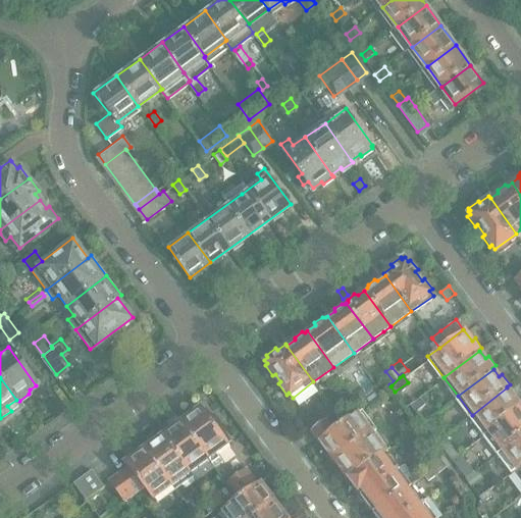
[(520,399),(516,393),(513,396),(507,387),(472,415),(485,432),(520,406),(520,405),(520,404),(520,399)]
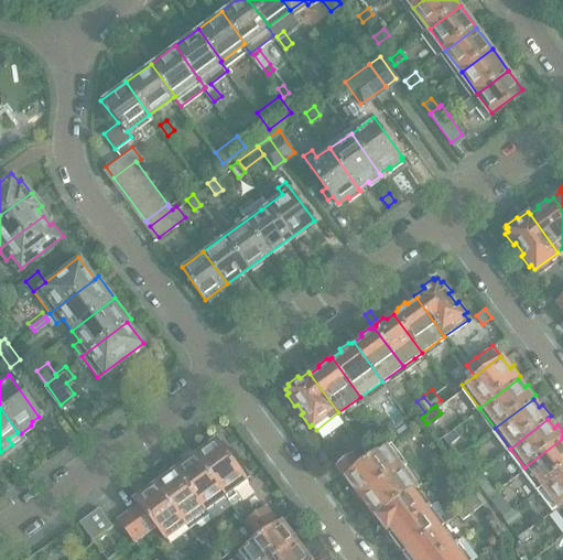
[(392,440),(397,435),(389,426),(383,429),(392,440)]
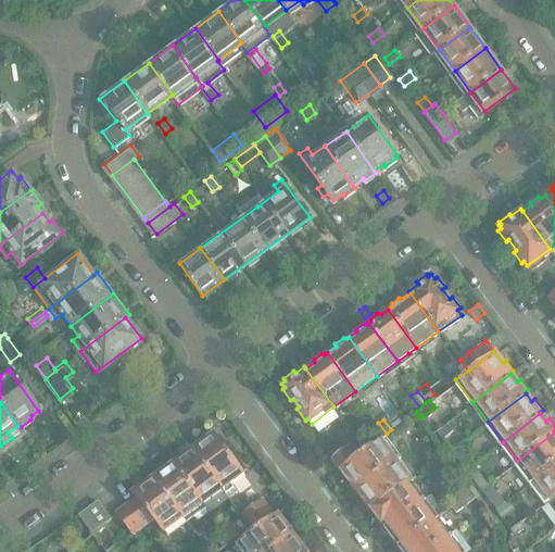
[(441,438),(453,428),(446,422),(434,430),(441,438)]
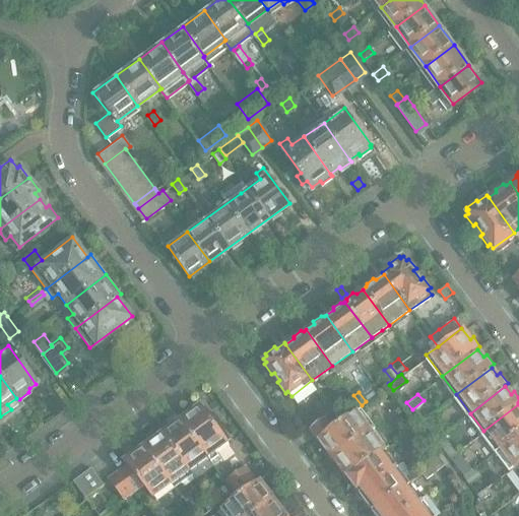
[(200,404),(199,405),(197,402),(186,409),(188,412),(180,418),(208,455),(207,456),(222,477),(226,473),(216,459),(219,457),(214,451),(228,442),(226,441),(230,439),(204,403),(201,406),(200,404)]
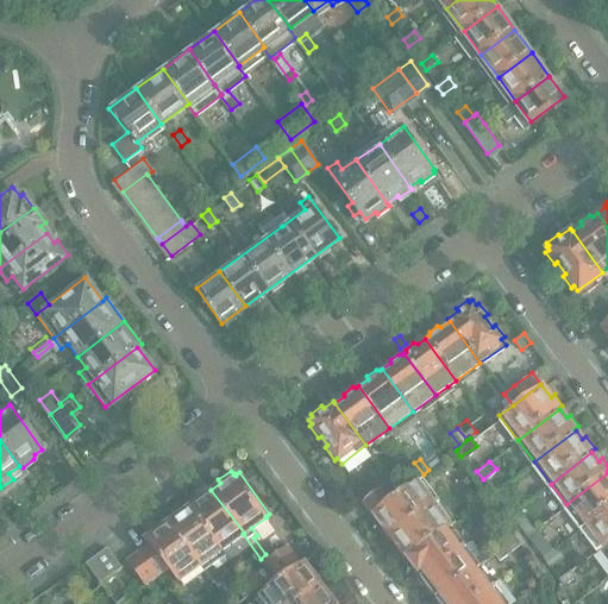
[(607,473),(566,504),(583,527),(607,507),(607,473)]
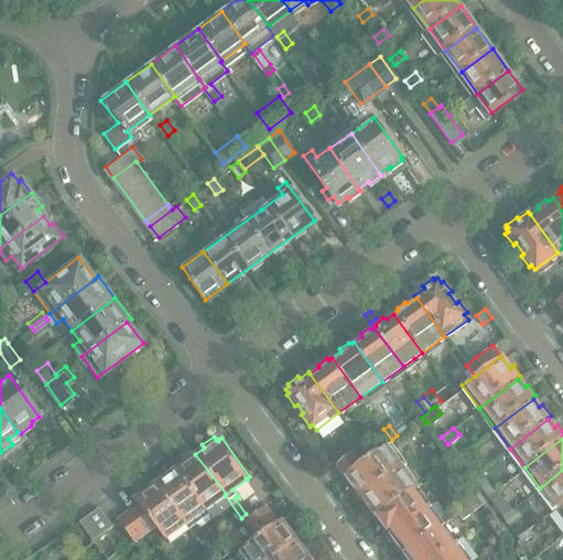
[(359,444),(336,462),(336,463),(345,475),(370,456),(360,444),(359,444)]
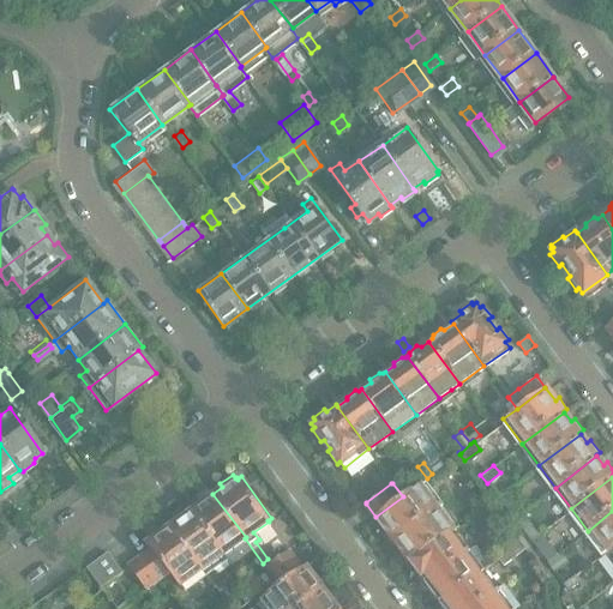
[(455,528),(421,483),(403,496),(376,517),(385,529),(389,526),(403,547),(400,549),(409,562),(450,532),(455,528)]
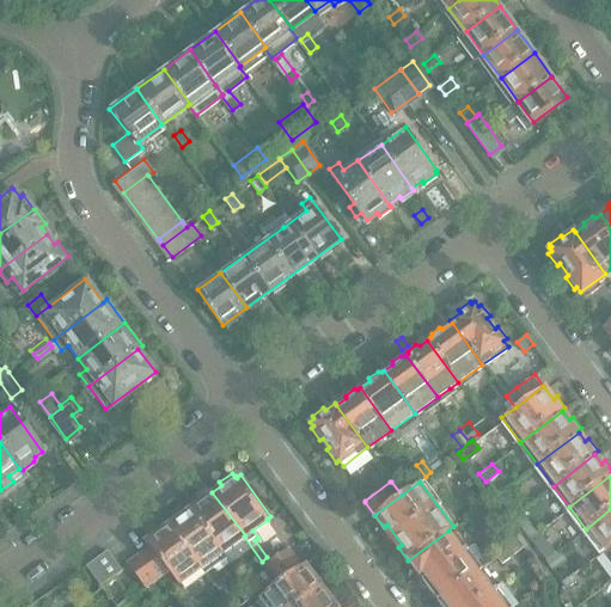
[(508,490),(511,488),(508,484),(496,494),(513,515),(520,509),(521,508),(508,490)]
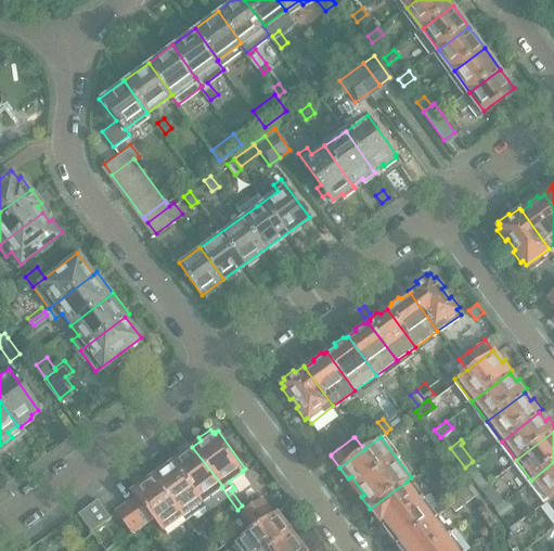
[(222,486),(192,447),(190,444),(179,451),(181,455),(172,461),(203,501),(221,487),(222,486)]
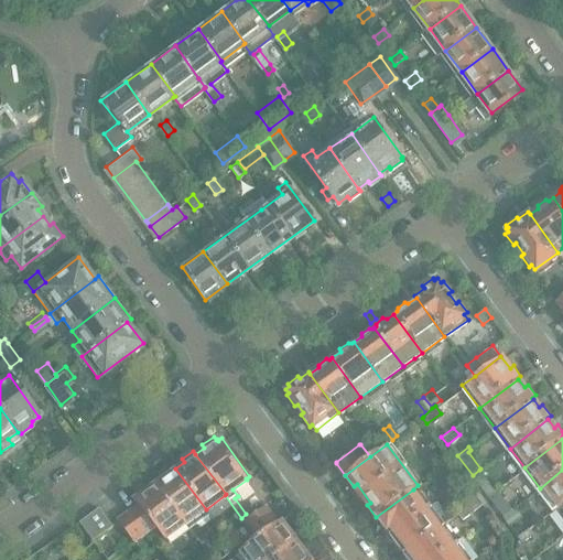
[(439,469),(450,460),(443,451),(432,460),(439,469)]
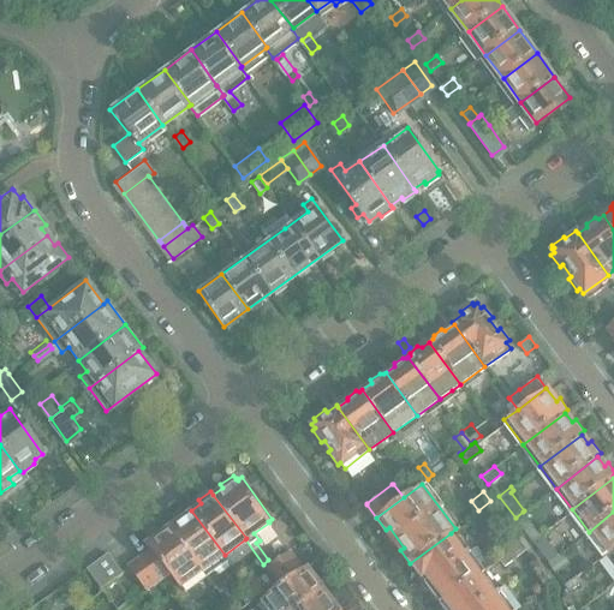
[(225,555),(191,510),(189,507),(176,515),(179,520),(170,526),(202,570),(225,555)]
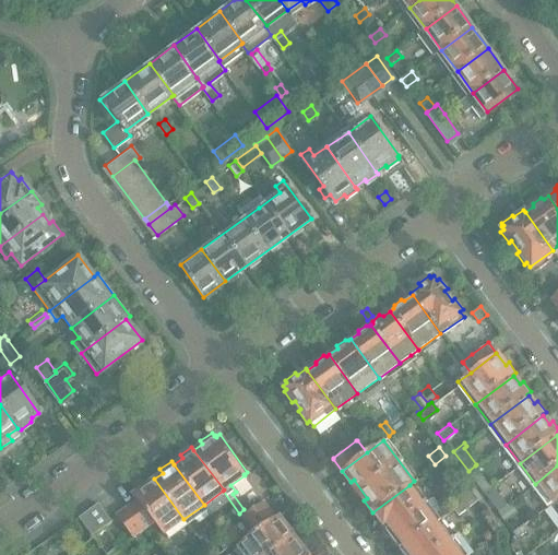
[(490,485),(475,465),(469,471),(483,491),(484,489),(484,491),(490,485)]
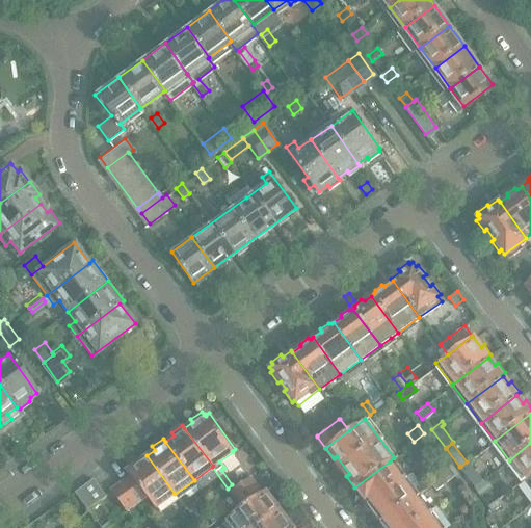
[(530,443),(509,460),(523,479),(530,472),(530,443)]
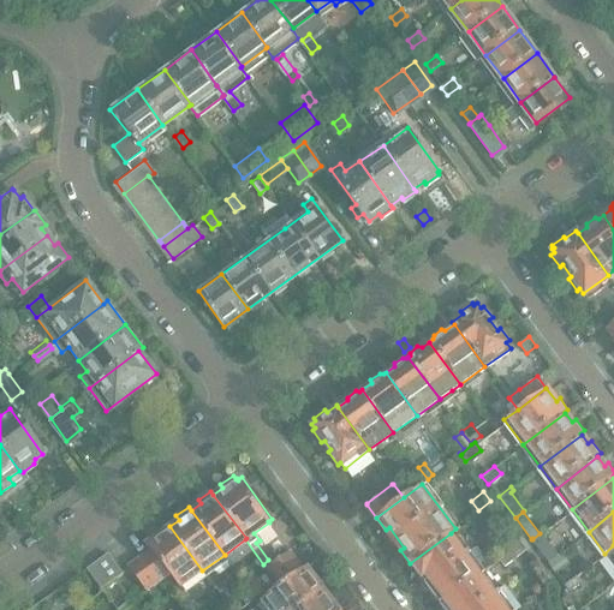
[(202,570),(170,526),(167,522),(155,532),(158,534),(148,542),(150,546),(139,554),(159,580),(170,572),(180,586),(202,570)]
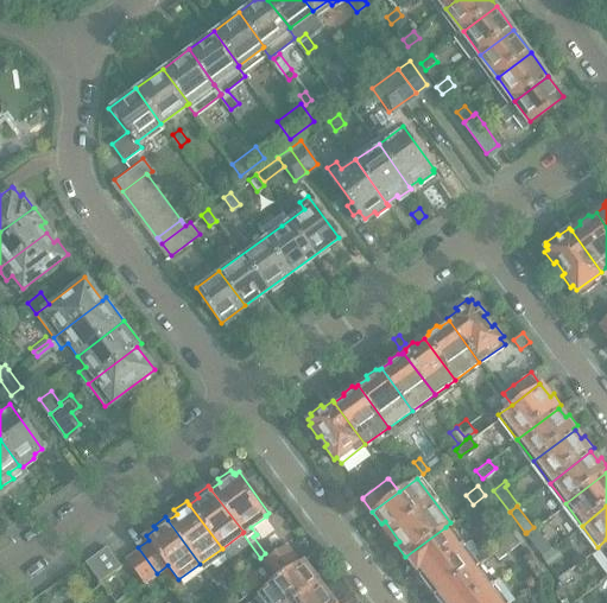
[(552,547),(551,546),(536,525),(533,527),(526,533),(543,554),(552,547)]
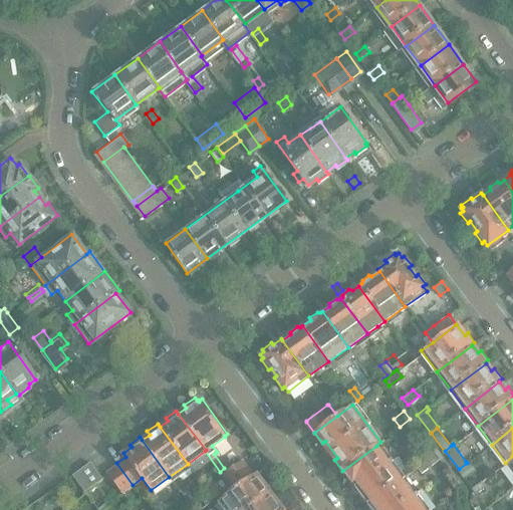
[(376,446),(342,471),(367,503),(401,478),(411,471),(398,455),(389,462),(376,446)]
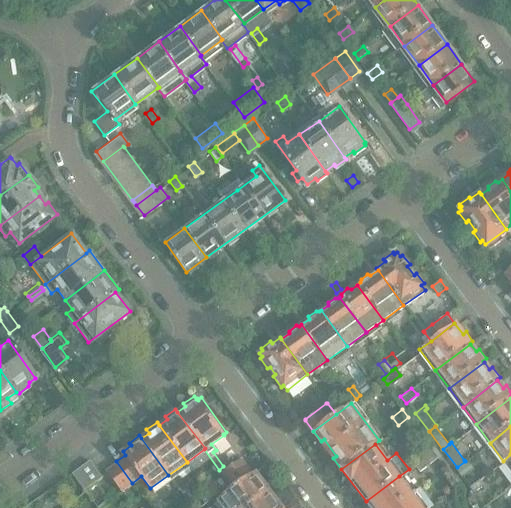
[(415,465),(433,450),(429,444),(410,459),(415,465)]
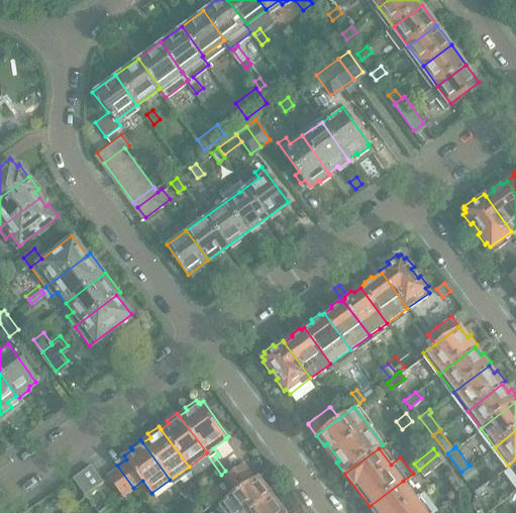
[(421,474),(440,458),(437,454),(419,470),(421,474)]
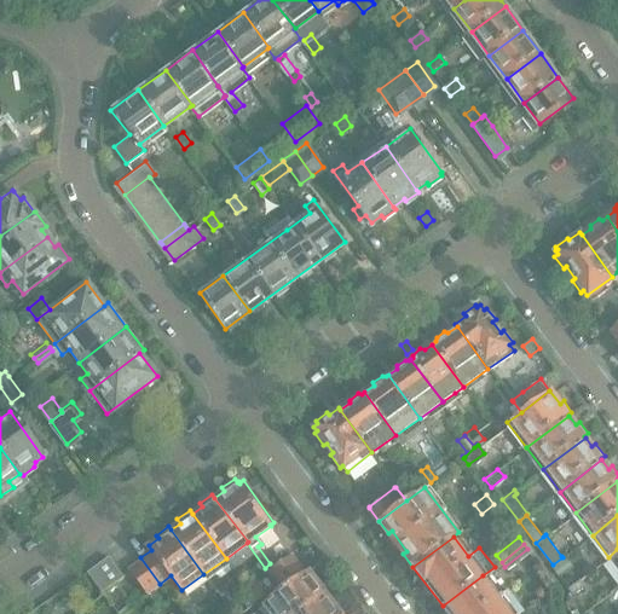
[(342,613),(335,603),(331,606),(315,584),(318,581),(310,571),(306,573),(292,552),(267,571),(282,591),(260,607),(264,613),(342,613)]
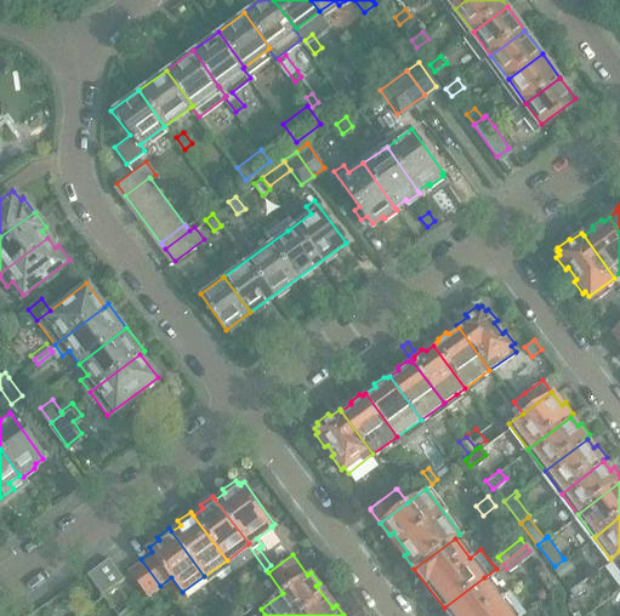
[(102,592),(124,576),(108,555),(86,571),(102,592)]
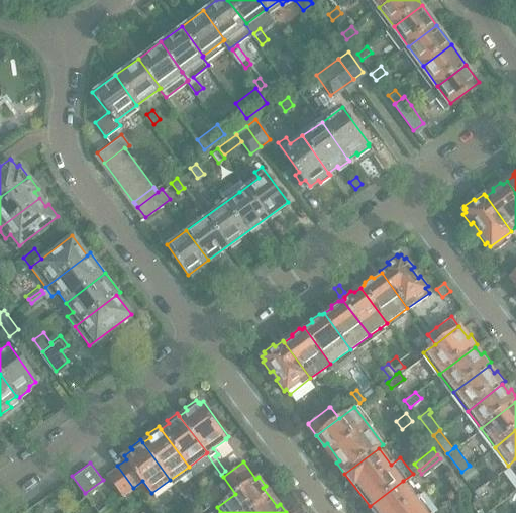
[(466,478),(475,471),(470,464),(469,465),(470,466),(461,472),(466,478)]
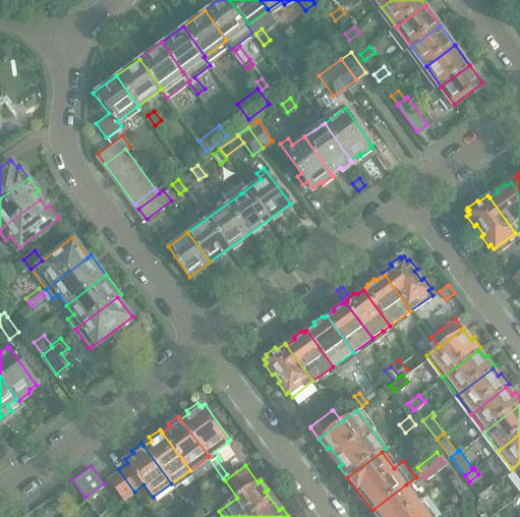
[(123,499),(134,492),(118,469),(108,477),(123,499)]
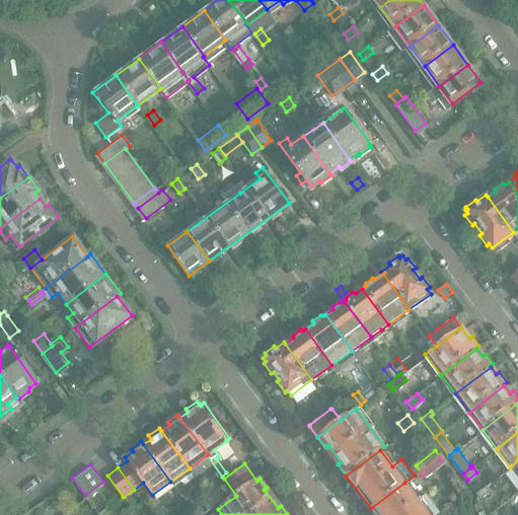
[(426,492),(417,499),(404,483),(371,508),(375,514),(432,514),(439,510),(426,492)]
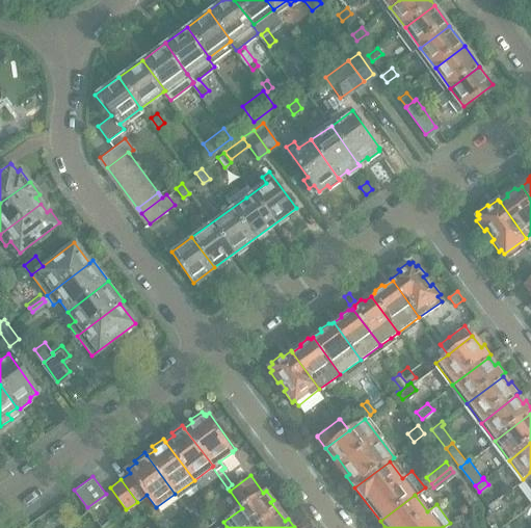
[(492,509),(502,501),(498,496),(486,504),(492,509)]
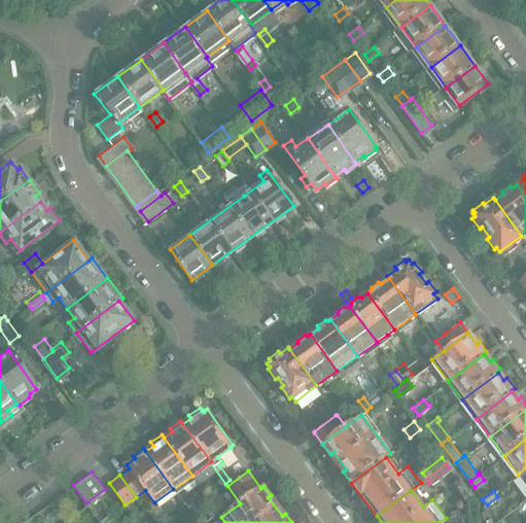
[(210,516),(218,510),(214,504),(206,511),(210,516)]
